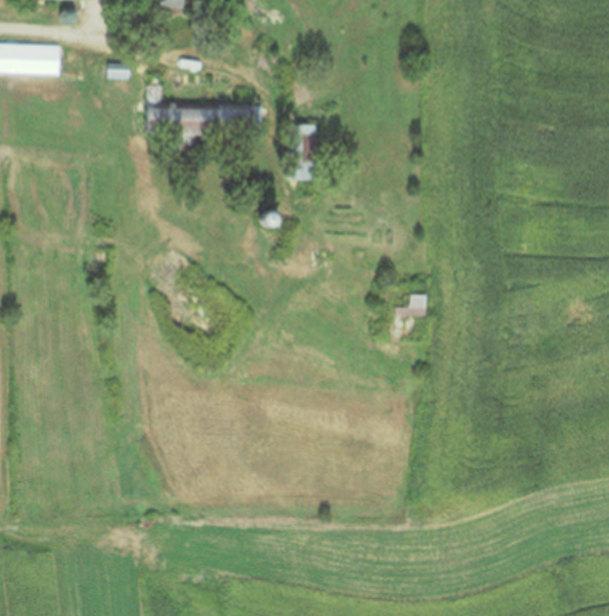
[(60,46),(0,42),(0,70),(59,73),(60,46)]
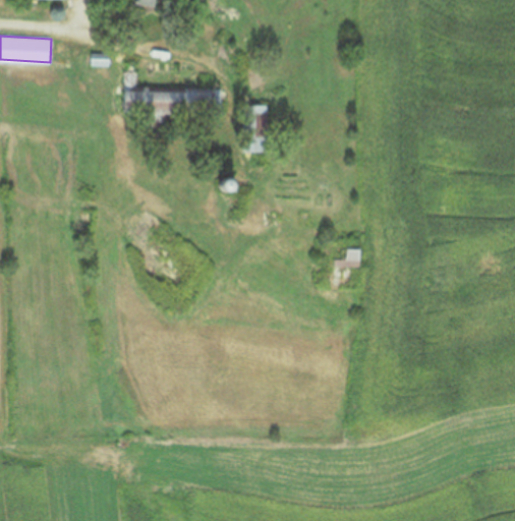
[(91,66),(109,66),(109,55),(91,55),(91,66)]
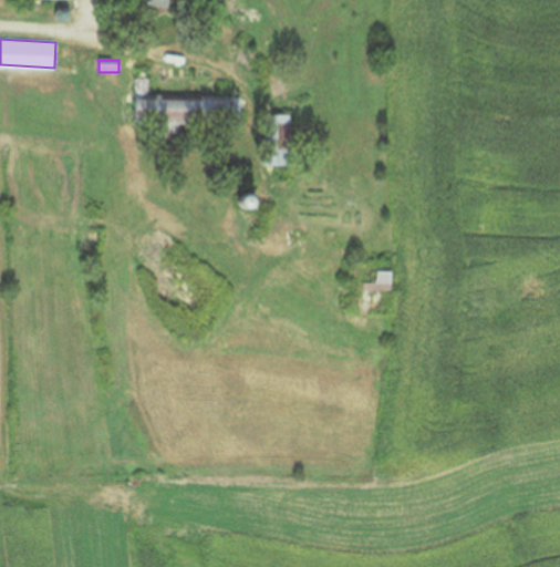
[(244,98),(127,96),(127,123),(156,123),(156,138),(187,138),(187,124),(244,124),(244,98)]
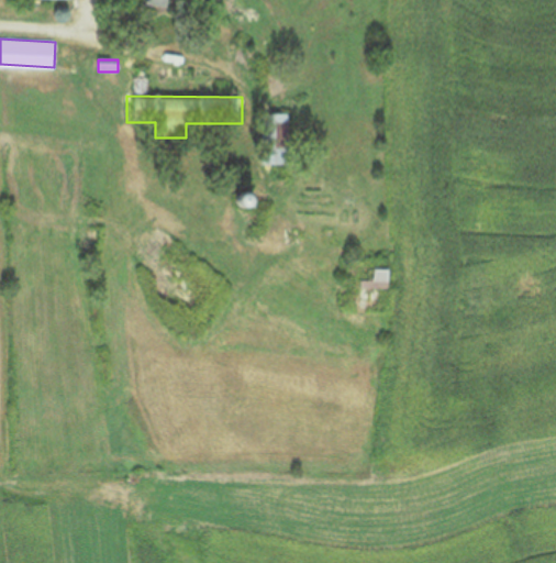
[(264,165),(290,164),(290,113),(263,113),(264,165)]
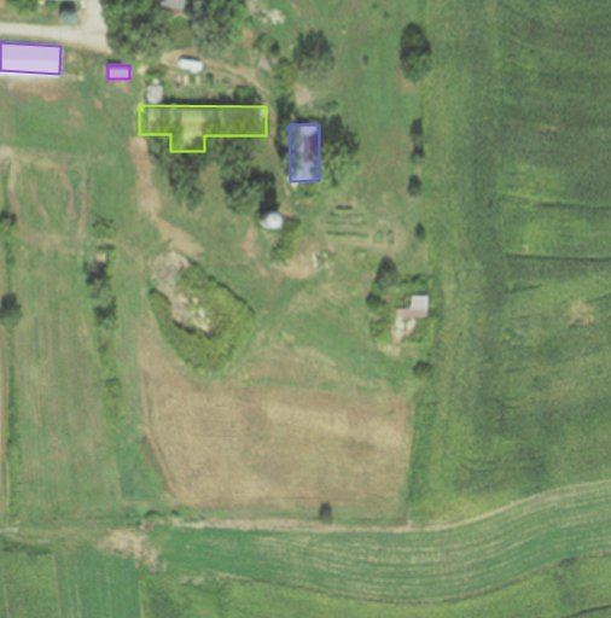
[(430,316),(430,295),(409,295),(409,308),(396,308),(396,316),(430,316)]
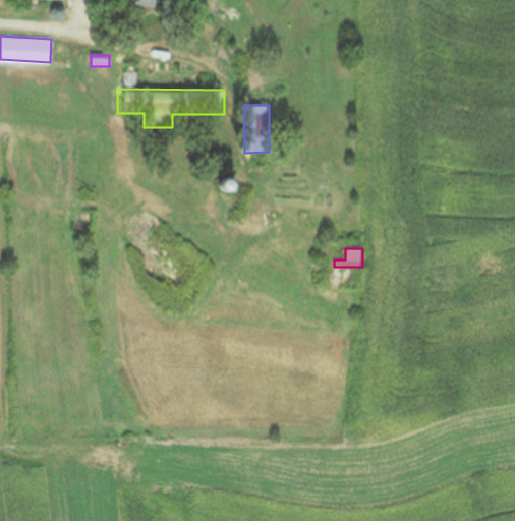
All buildings are outlined.
